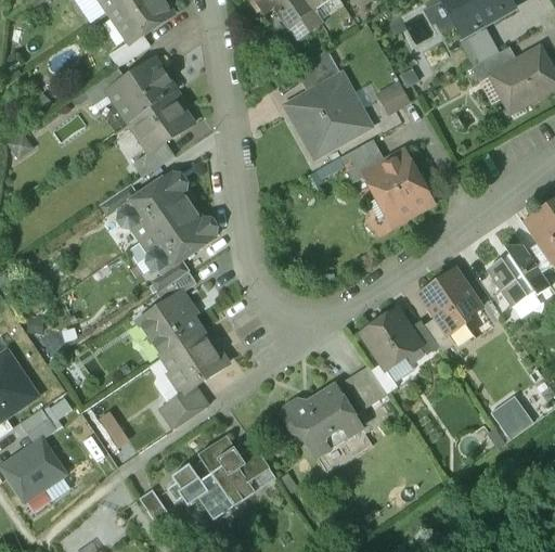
[(100,0),(108,11),(125,0),(100,0)]
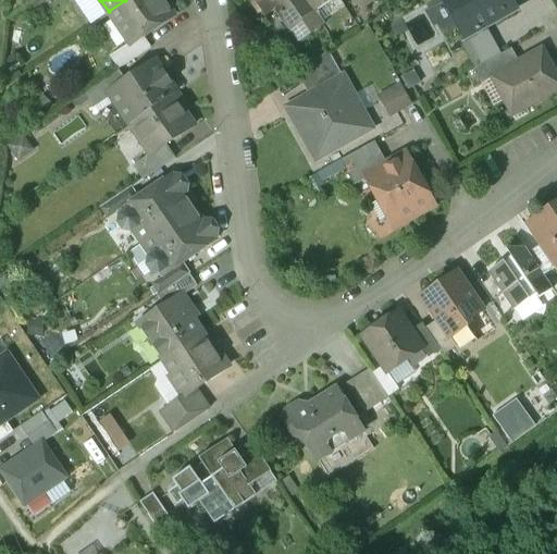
[(125,0),(109,11),(130,41),(131,44),(143,35),(173,14),(163,0),(125,0)]
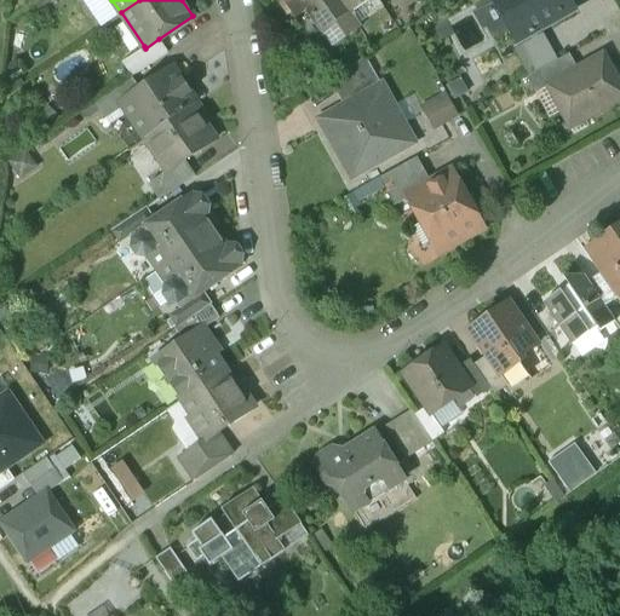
[(283,0),(296,16),(308,7),(302,0),(283,0)]
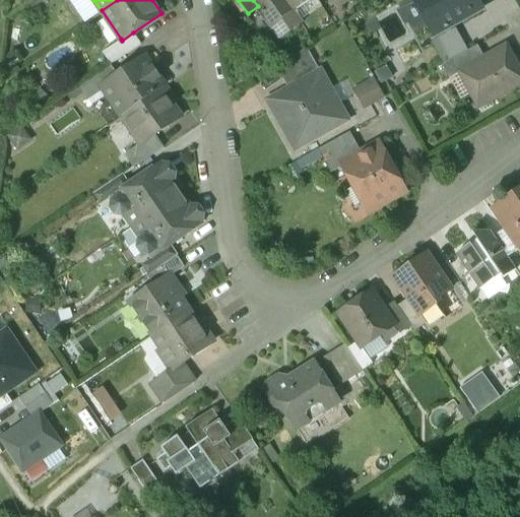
[(293,10),(284,0),(253,0),(258,6),(280,38),(301,23),(293,10)]
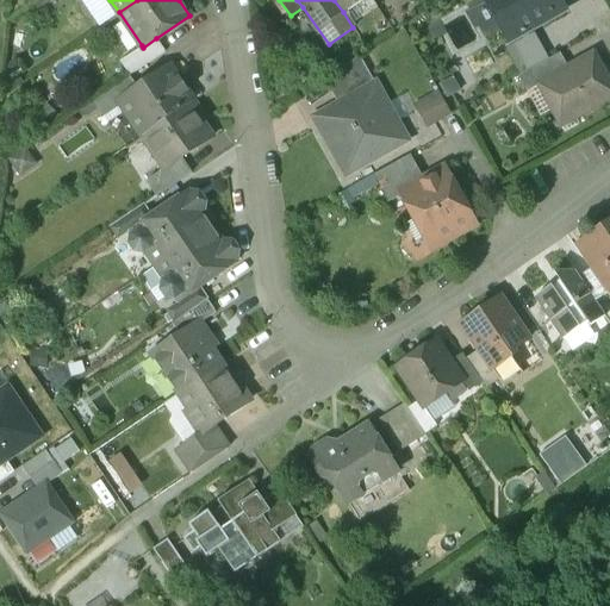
[(334,0),(343,12),(360,0),(334,0)]
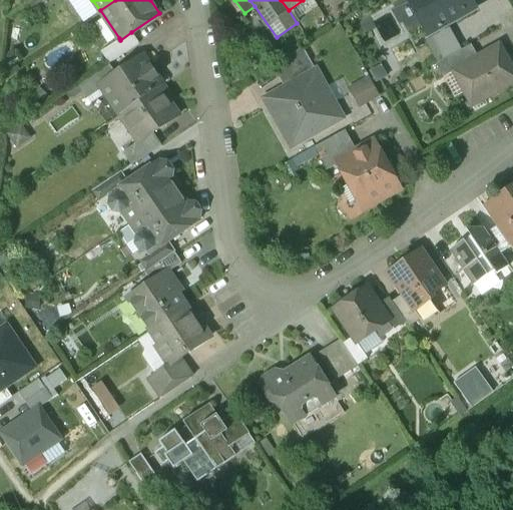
[(413,0),(430,30),(438,25),(439,28),(443,25),(441,23),(472,6),(468,0),(413,0)]
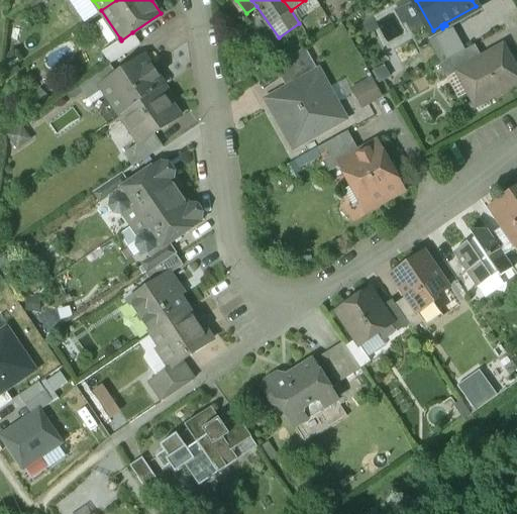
[(101,50),(109,64),(139,42),(132,32),(121,40),(120,38),(101,50)]
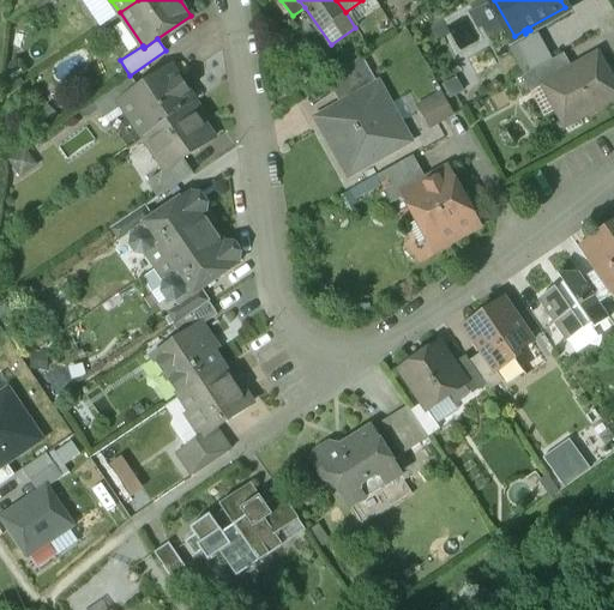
[(571,67),(564,53),(524,74),(531,89),(571,67)]
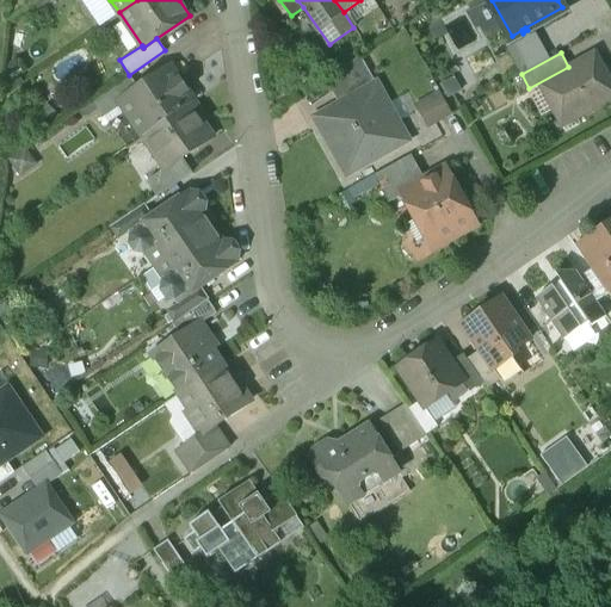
[(568,67),(529,88),(543,113),(553,107),(562,124),(610,97),(610,84),(593,53),(568,67)]
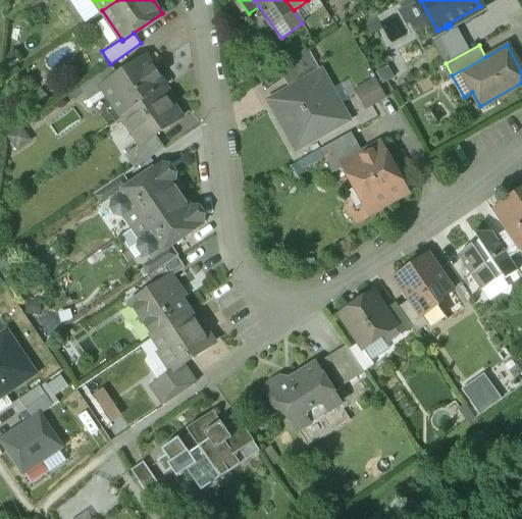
[(290,89),(321,70),(308,46),(277,67),(290,89)]
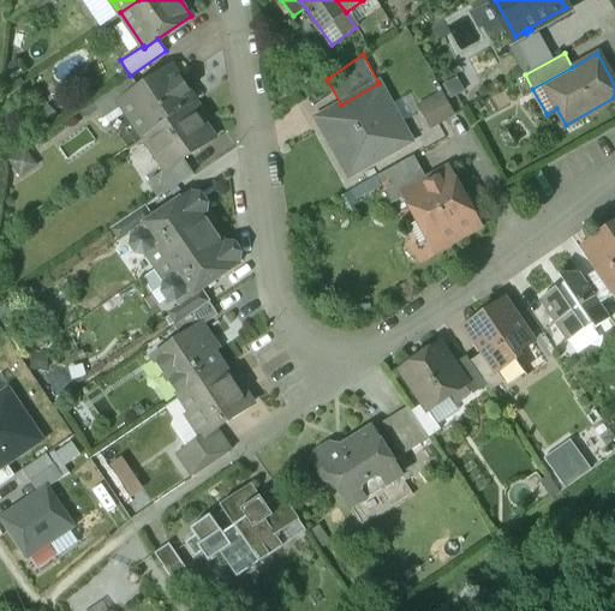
[(139,88),(119,101),(121,105),(143,136),(195,101),(187,90),(186,93),(178,79),(179,78),(171,66),(139,88)]
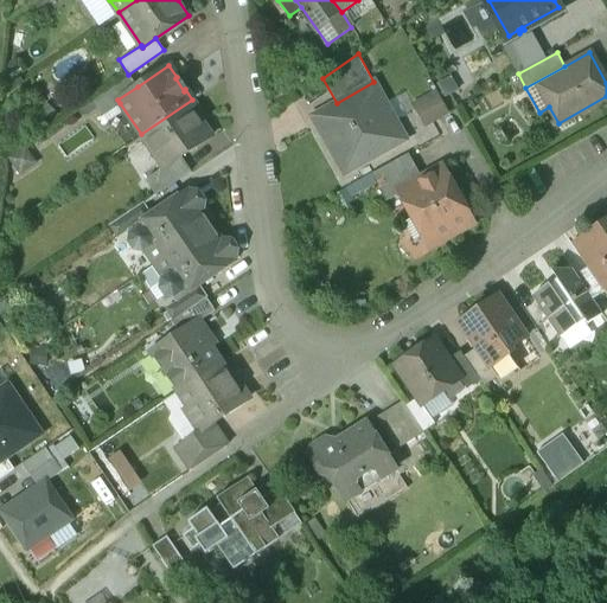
[(117,100),(138,87),(128,75),(91,98),(103,115),(120,103),(117,100)]
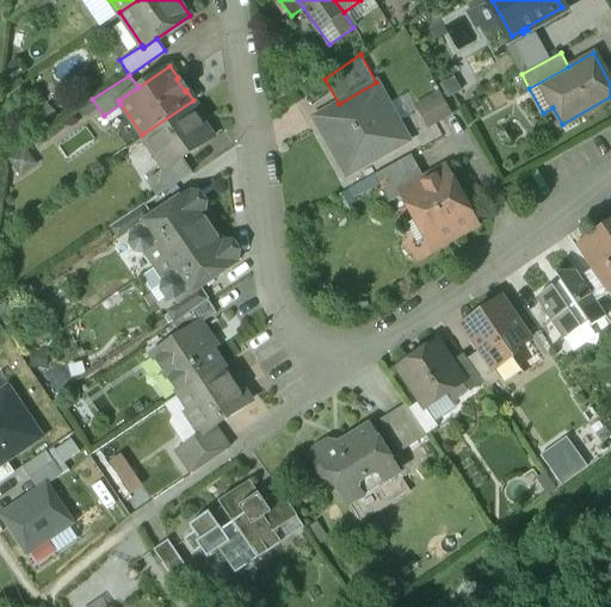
[(339,104),(315,116),(346,173),(407,140),(376,82),(339,104)]
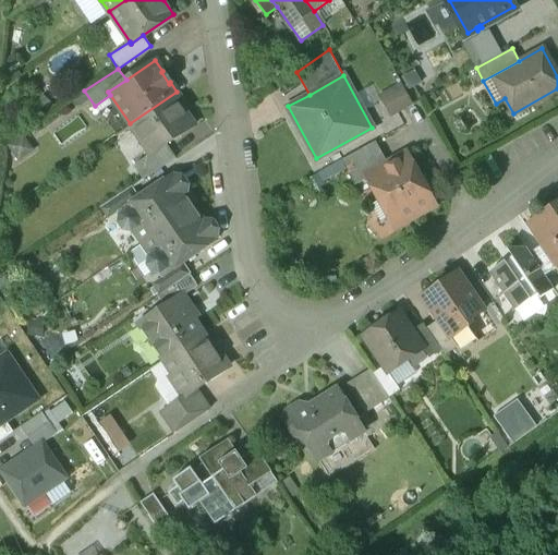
[(401,80),(379,92),(391,112),(413,100),(401,80)]
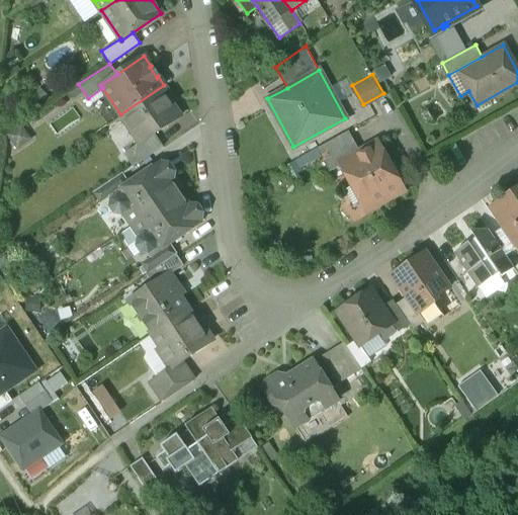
[(164,85),(120,114),(139,142),(140,143),(154,133),(180,115),(168,99),(169,93),(164,85)]
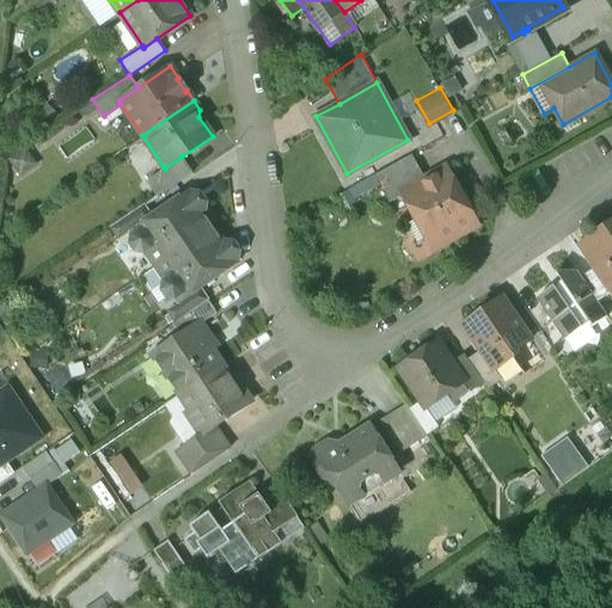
[(16,166),(31,165),(31,145),(14,145),(16,166)]
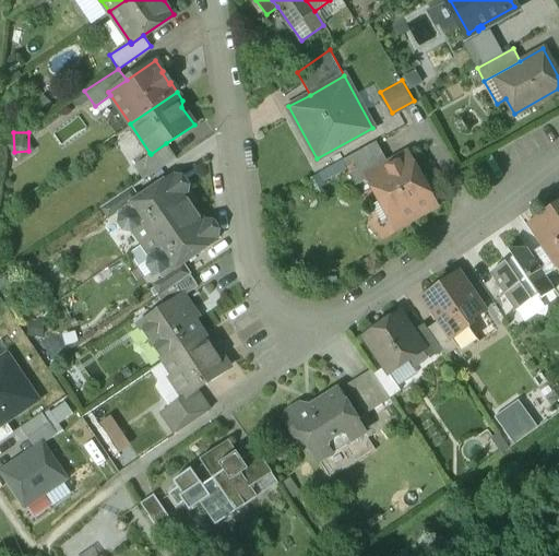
[(390,164),(376,141),(342,160),(355,185),(369,178),(368,176),(390,164)]
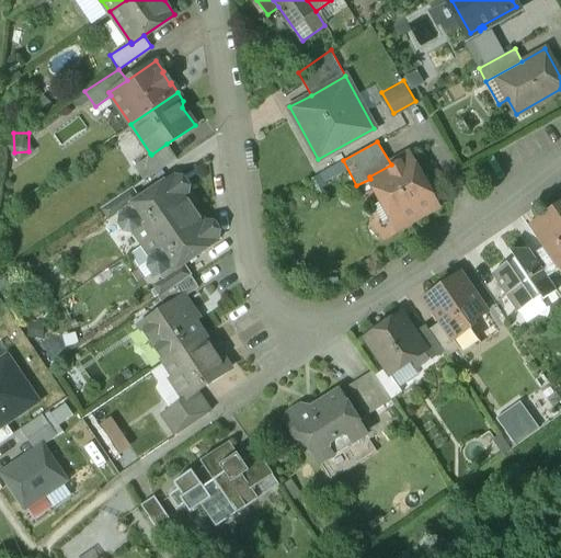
[(151,155),(150,154),(134,164),(144,179),(176,157),(167,144),(151,155)]
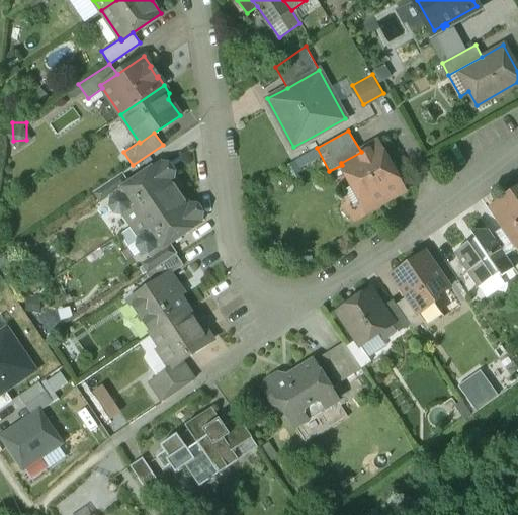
[(361,152),(341,163),(342,165),(353,185),(345,189),(352,203),(360,199),(365,208),(383,198),(389,200),(401,194),(403,188),(398,179),(400,171),(392,169),(377,143),(361,152)]
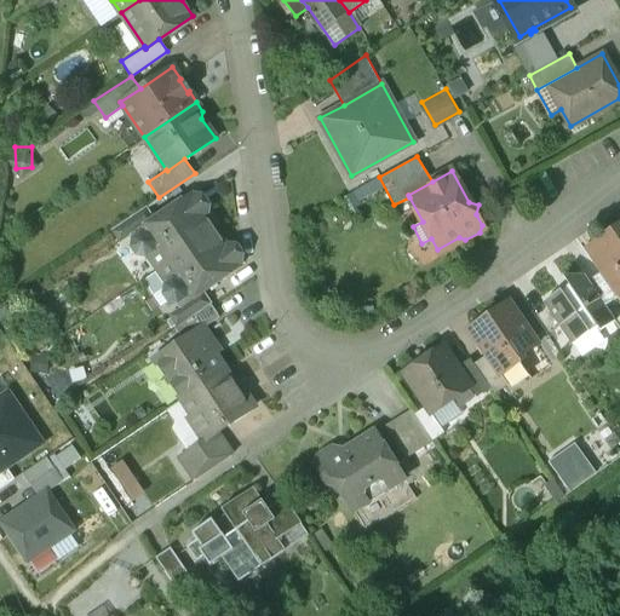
[(202,196),(191,194),(191,193),(155,218),(131,234),(133,237),(132,246),(137,253),(145,254),(149,252),(160,266),(216,229),(206,214),(207,203),(202,196)]
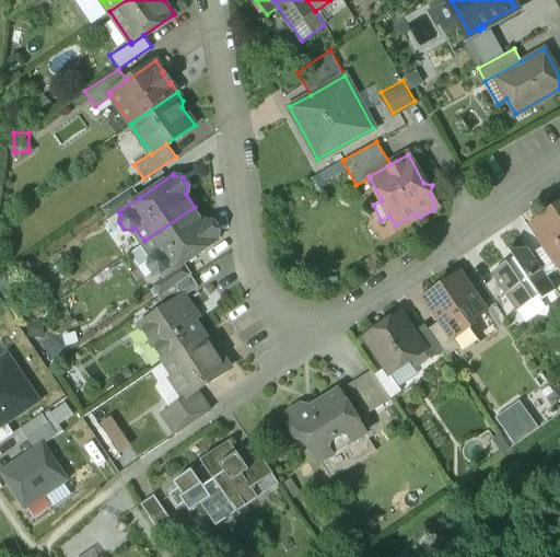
[(118,211),(140,197),(131,185),(111,200),(118,211)]
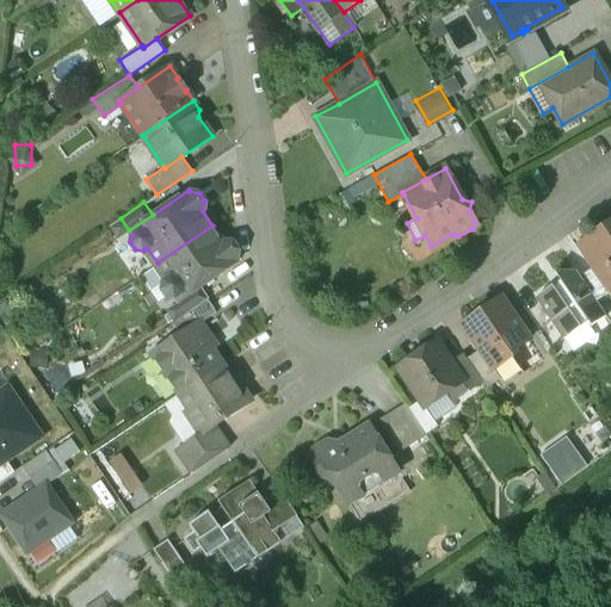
[(610,221),(605,225),(608,229),(591,241),(596,249),(597,249),(610,270),(610,221)]
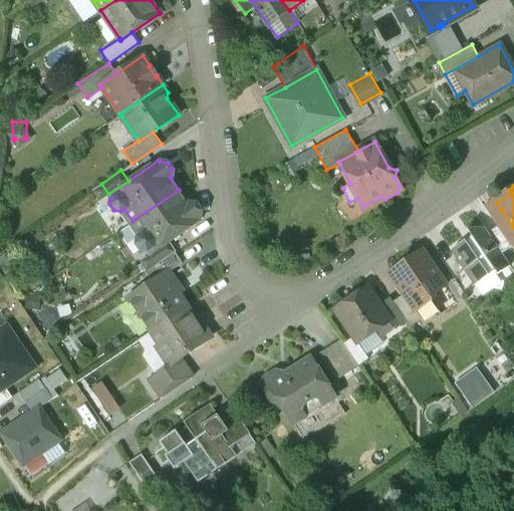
[(179,190),(133,221),(141,234),(138,236),(136,243),(140,249),(147,250),(149,254),(169,240),(199,220),(198,219),(200,211),(196,204),(187,202),(179,190)]
